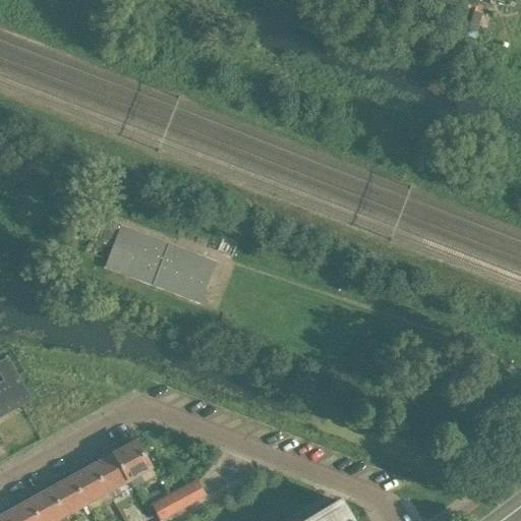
[(101,243),(108,223),(94,218),(85,237),(101,243)]
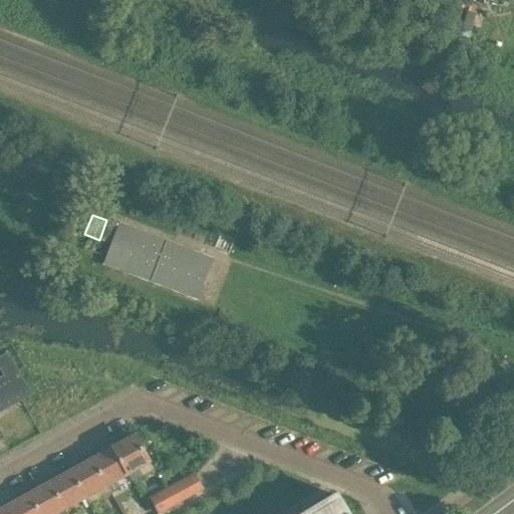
[(197,300),(213,259),(118,223),(102,264),(197,300)]
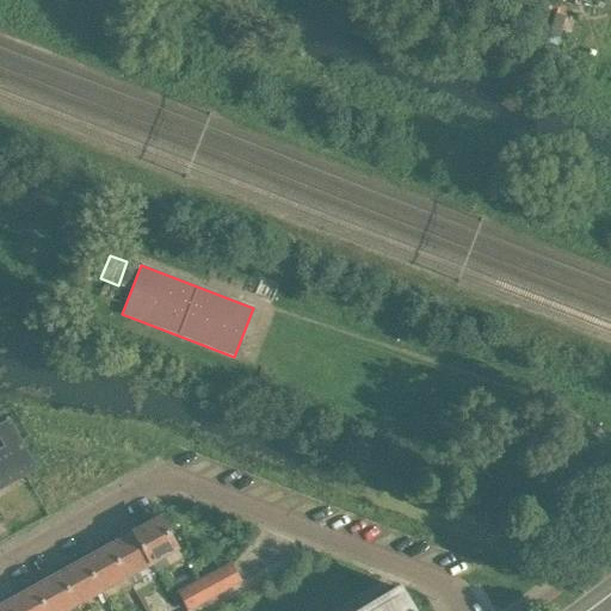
[(0,488),(35,469),(8,421),(0,426),(0,488)]
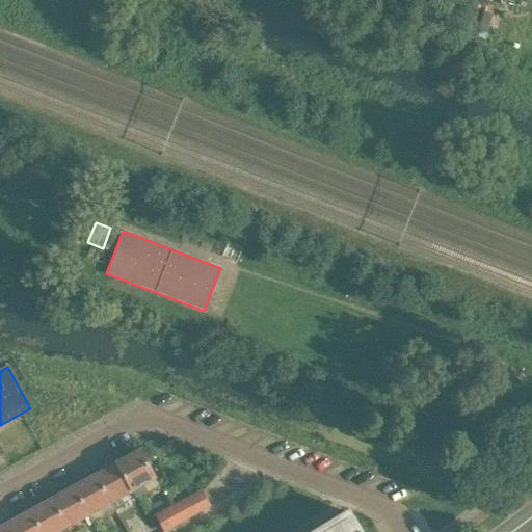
[(138,451),(115,463),(131,491),(154,479),(138,451)]
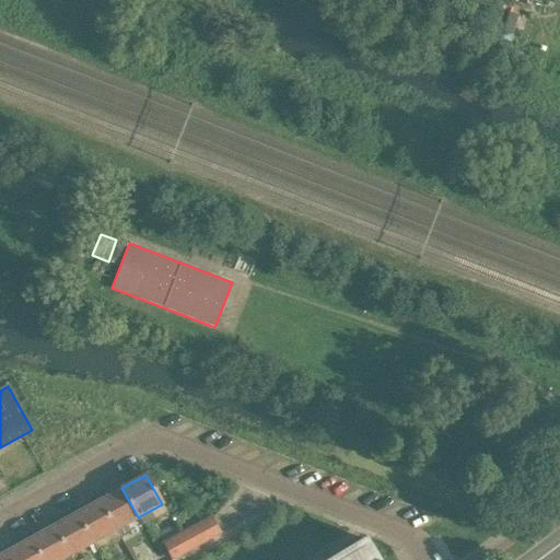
[(121,488),(100,501),(115,529),(138,517),(121,488)]
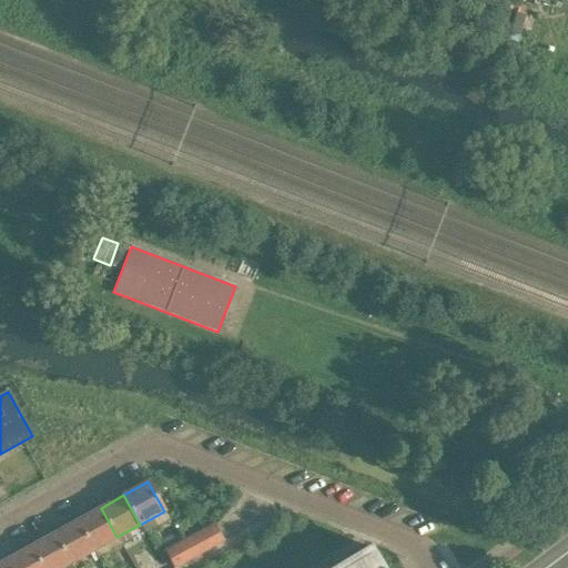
[(117,537),(101,508),(78,521),(93,550),(117,537)]
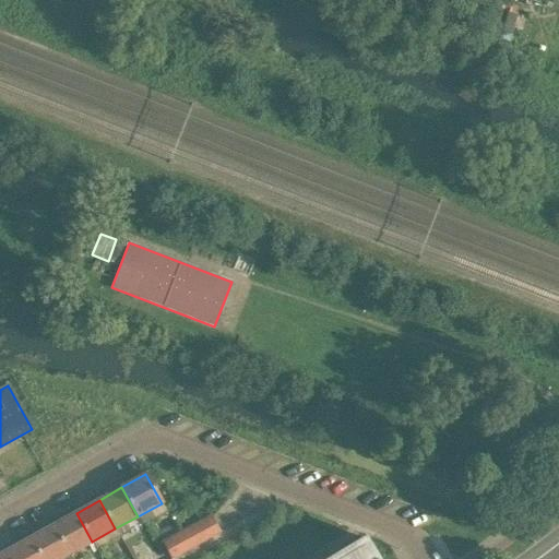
[(76,513),(54,525),(69,555),(92,542),(76,513)]
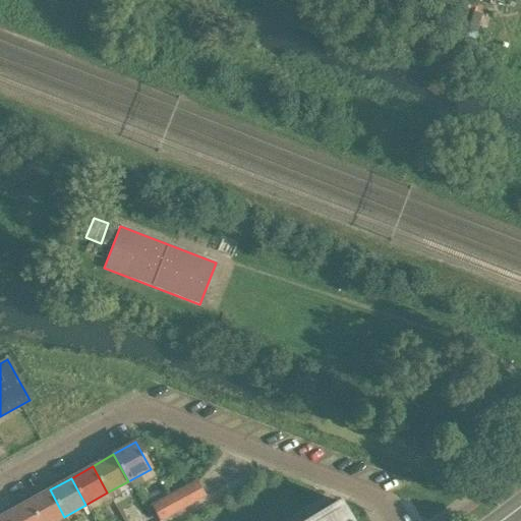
[(152,505),(161,520),(205,497),(195,480),(152,505)]
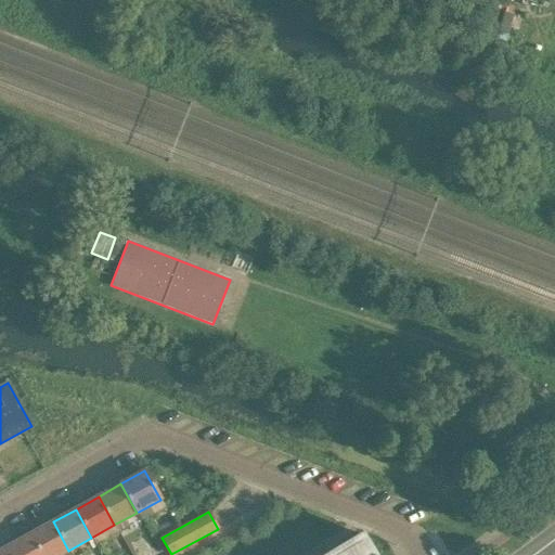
[(41,554),(60,554),(68,551),(53,521),(30,534),(41,554)]
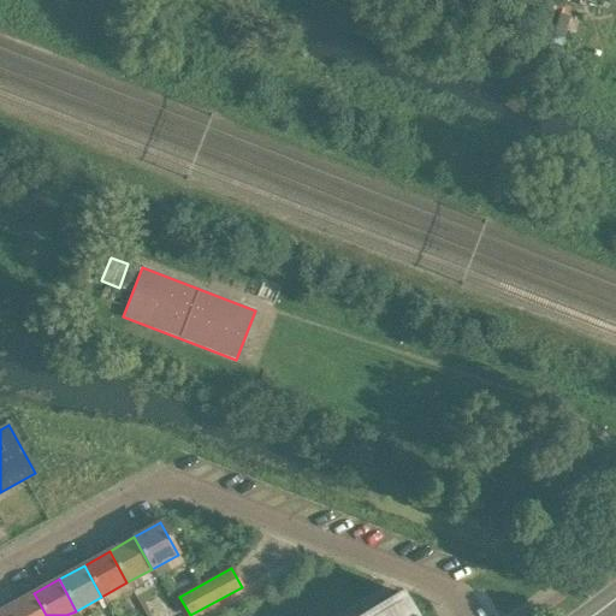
[(46,615),(34,593),(9,606),(12,615),(46,615)]
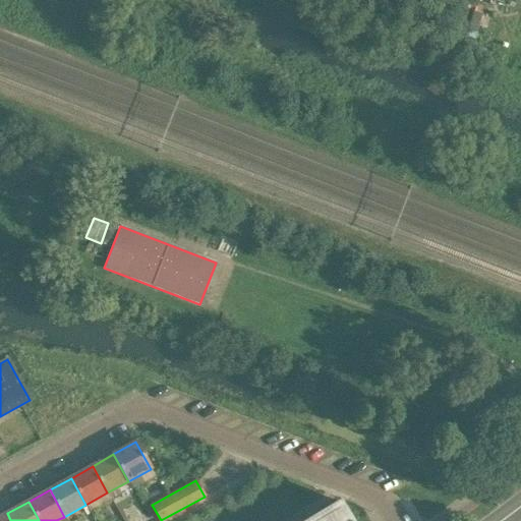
[(314,520),(352,520),(342,503),(314,520)]
